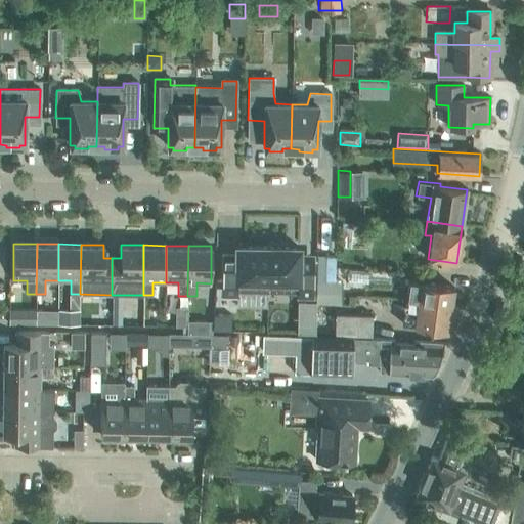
[(235,262),(221,261),(221,291),(266,291),(267,247),(236,247),(235,262)]
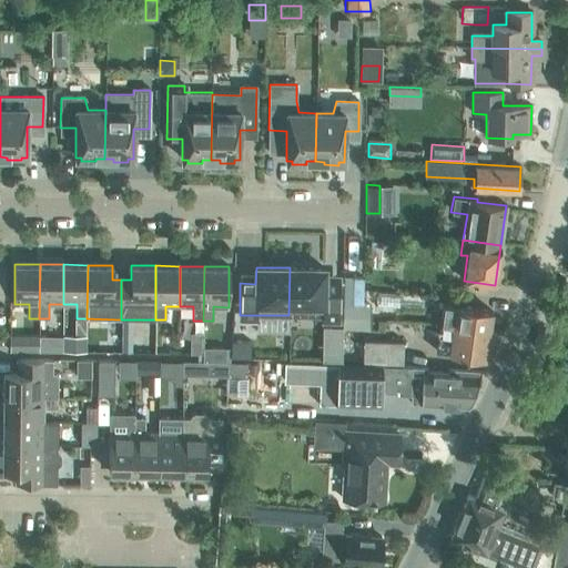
[(338,316),(338,285),(323,284),(323,269),(290,267),(288,315),(338,316)]
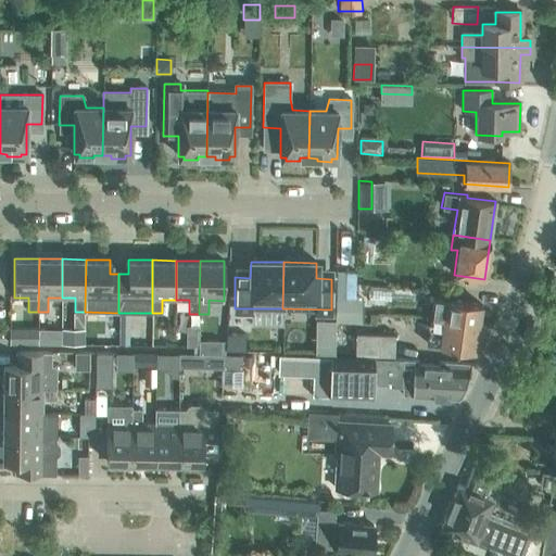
[(352,320),(353,298),(336,298),(335,320),(352,320)]
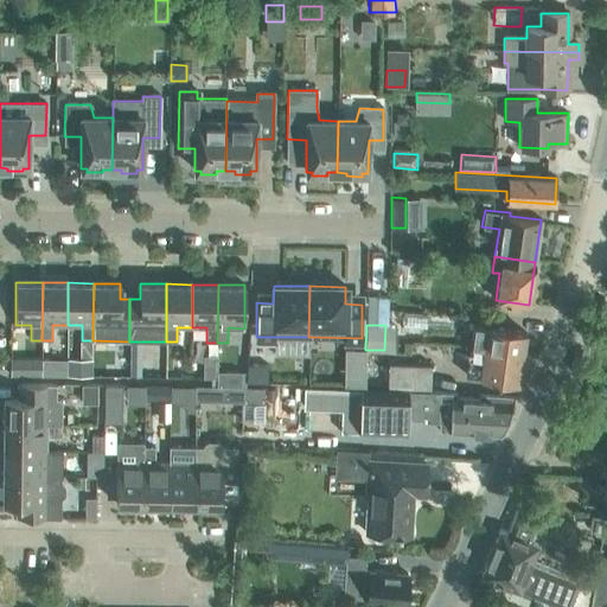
[(474,325),(471,350),(522,357),(525,332),(474,325)]
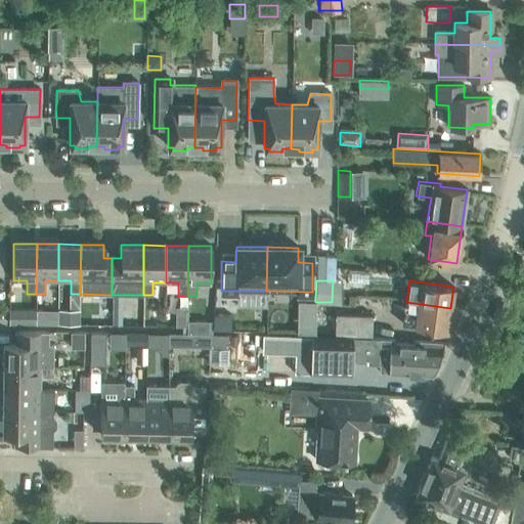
[(404,310),(403,310),(401,323),(413,325),(415,324),(447,330),(450,308),(406,302),(404,310)]
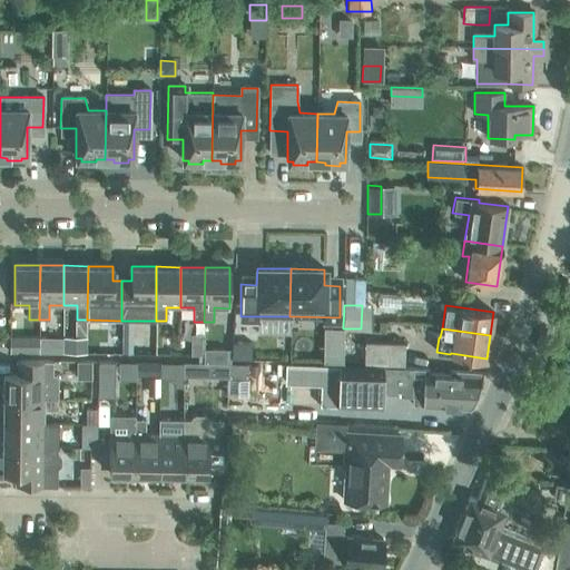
[(121,345),(131,345),(131,334),(121,334),(121,345)]
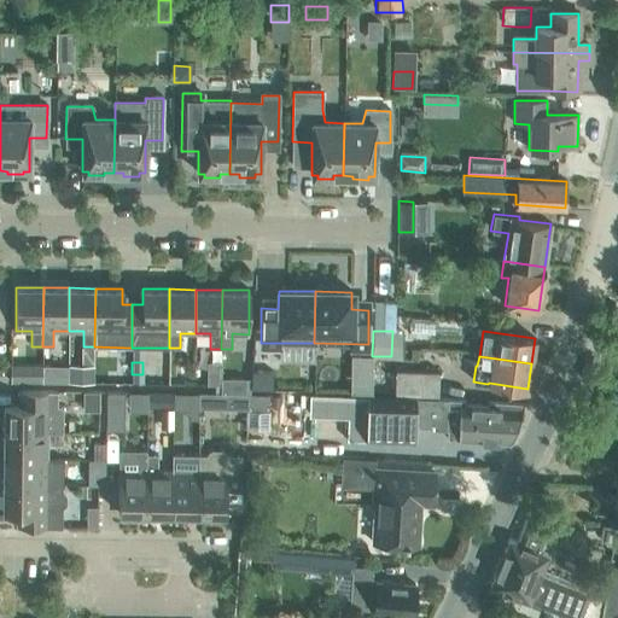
[(207,362),(207,372),(220,373),(220,362),(207,362)]
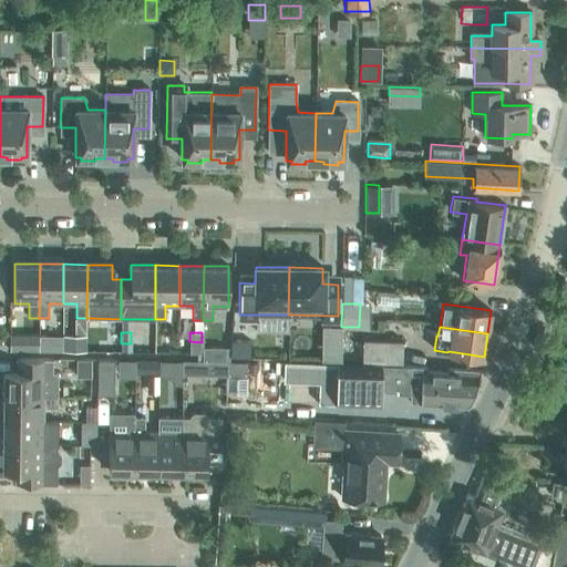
[(10,350),(39,351),(39,337),(39,334),(10,334),(10,350)]
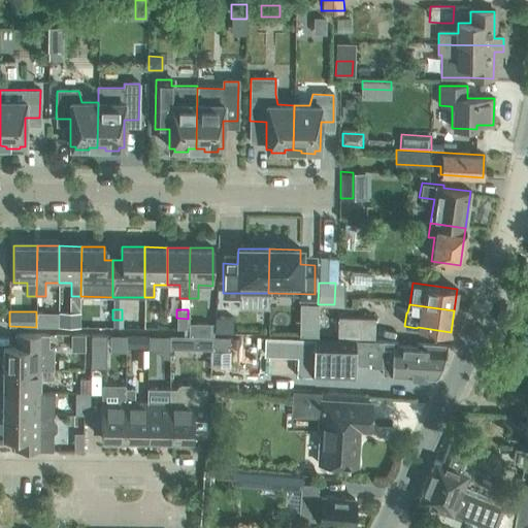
[(58,314),(58,326),(79,327),(79,312),(70,312),(58,312),(58,314)]
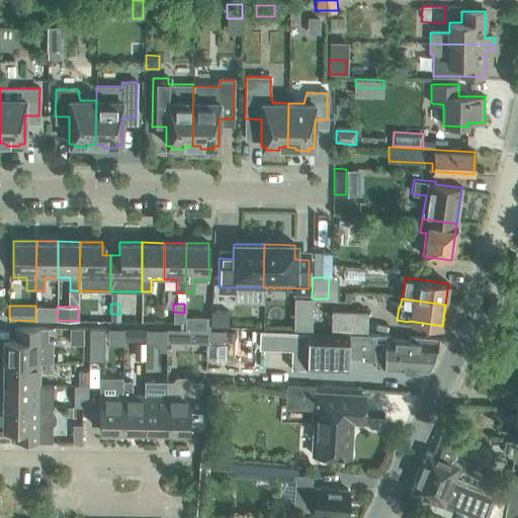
[(35,308),(35,321),(44,321),(44,308),(35,308)]
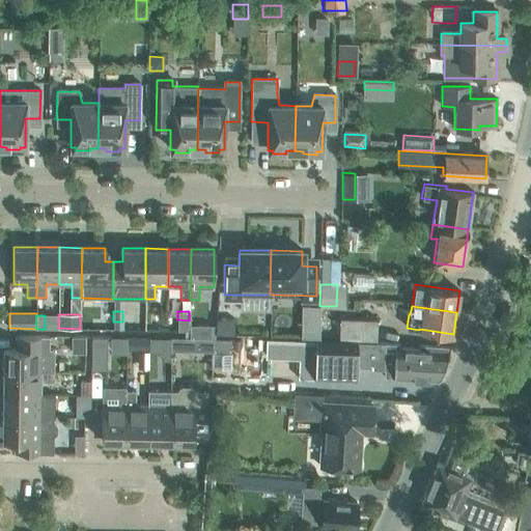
[(339,317),(339,338),(375,340),(376,319),(339,317)]
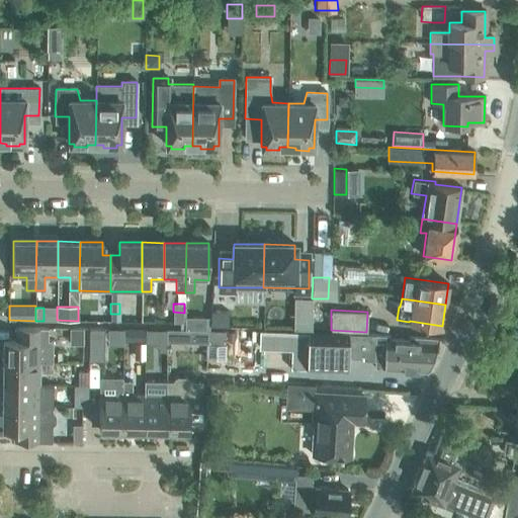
[(229,312),(210,312),(210,326),(229,326),(229,312)]
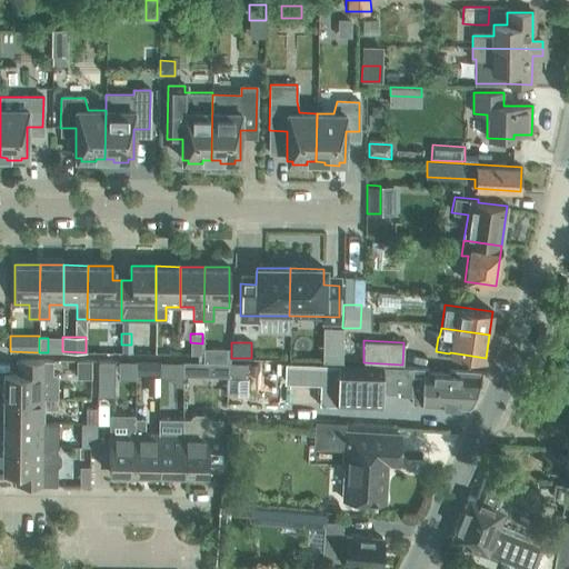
[(202,348),(202,361),(216,361),(226,361),(227,348),(217,348),(202,348)]
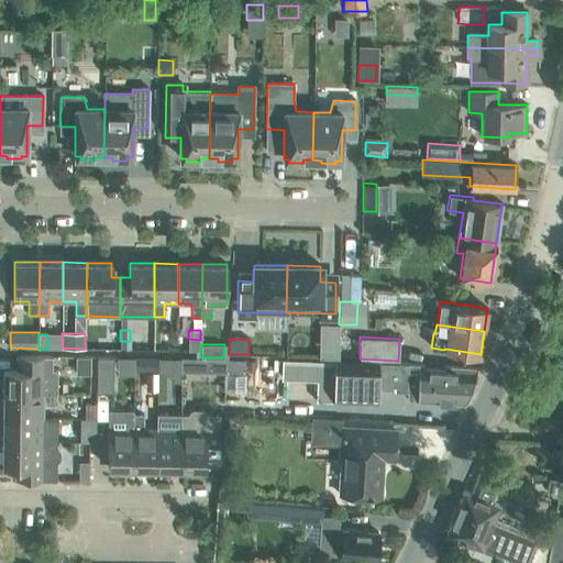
[(3,368),(3,394),(57,395),(57,385),(43,385),(43,371),(52,371),(52,356),(17,356),(17,370),(3,368)]
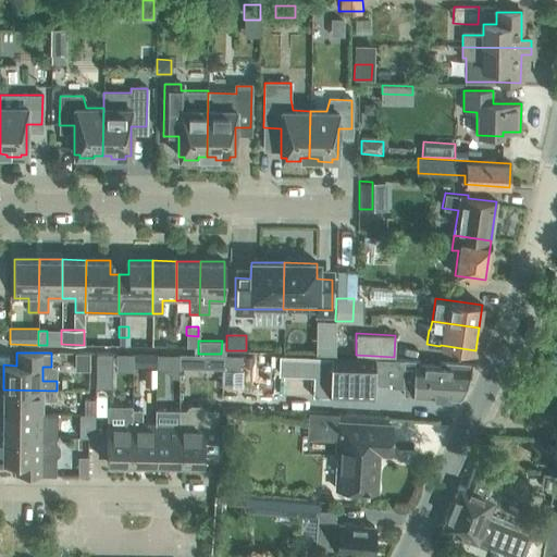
[(96,353),(95,387),(111,386),(112,353),(96,353)]
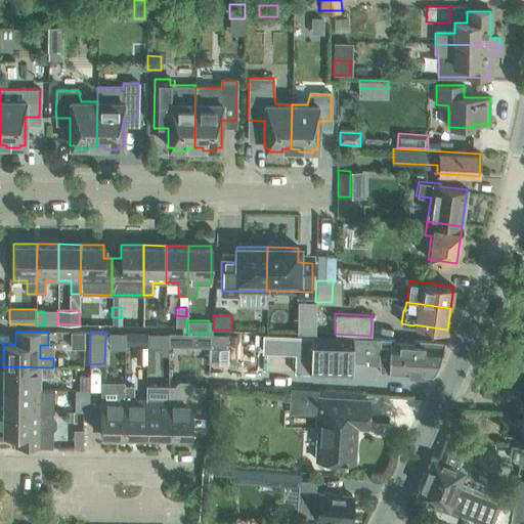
[(126,333),(126,344),(146,344),(146,333),(126,333)]
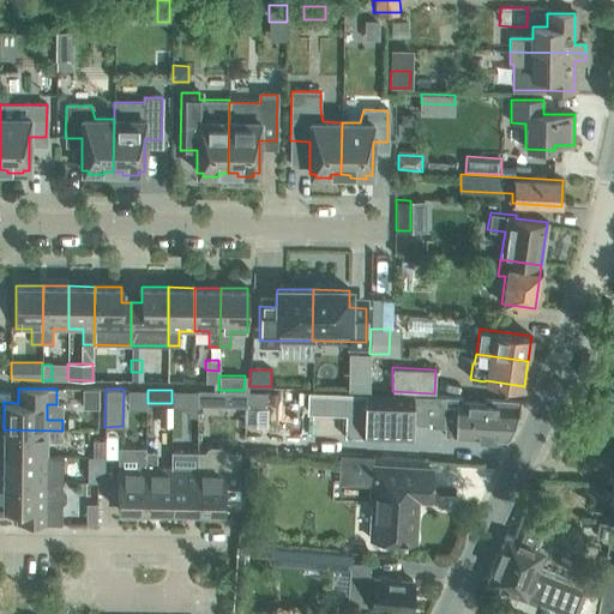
[(185,390),(172,390),(172,403),(172,407),(185,407),(185,390)]
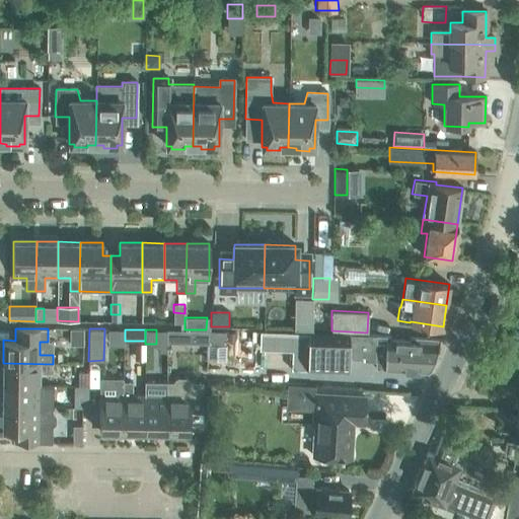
[(179,329),(179,342),(197,342),(197,330),(179,329)]
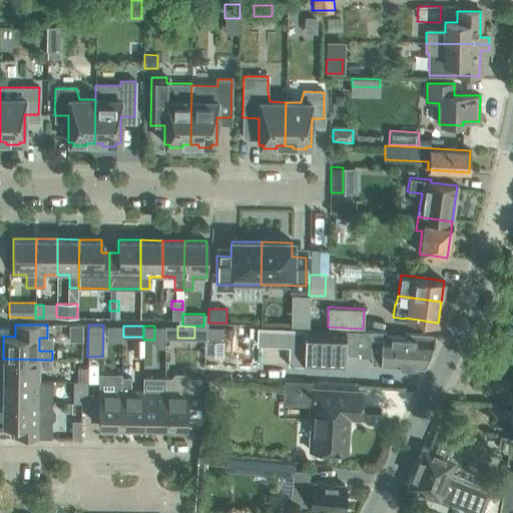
[(207,327),(206,355),(223,355),(223,327),(207,327)]
